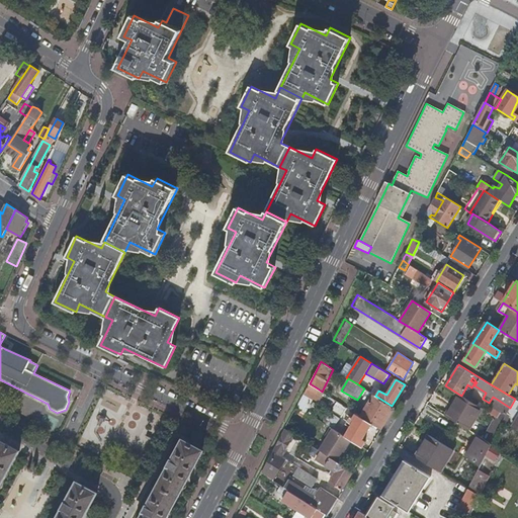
[(306,412),(318,389),(310,383),(297,405),(296,407),(306,412)]
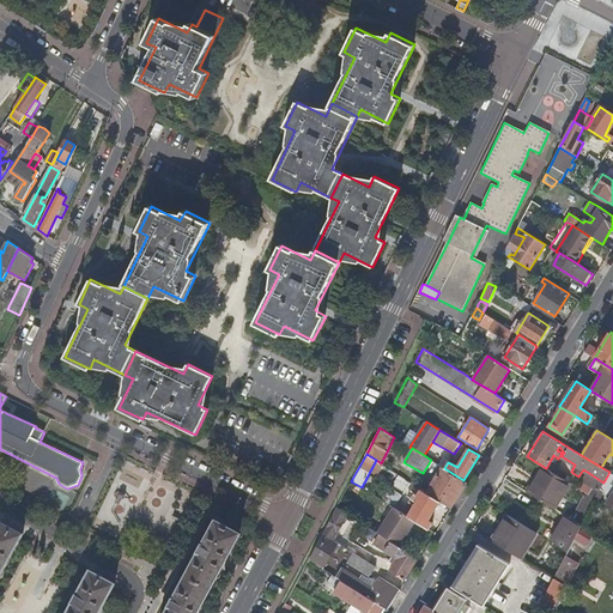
[(546,468),(536,462),(520,487),(546,503),(562,478),(546,468)]
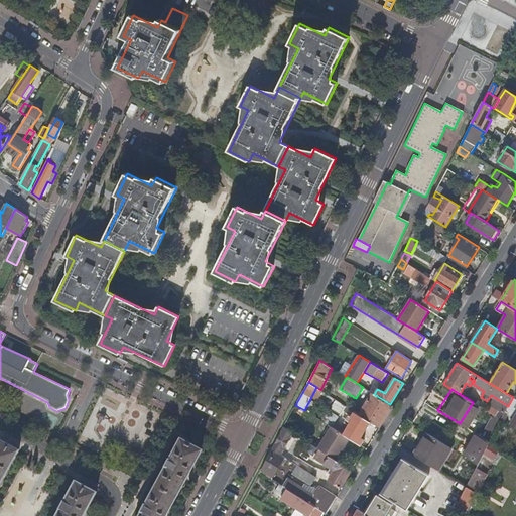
[(373,393),(360,414),(371,421),(380,427),(393,406),(390,404),(374,394),(373,393)]
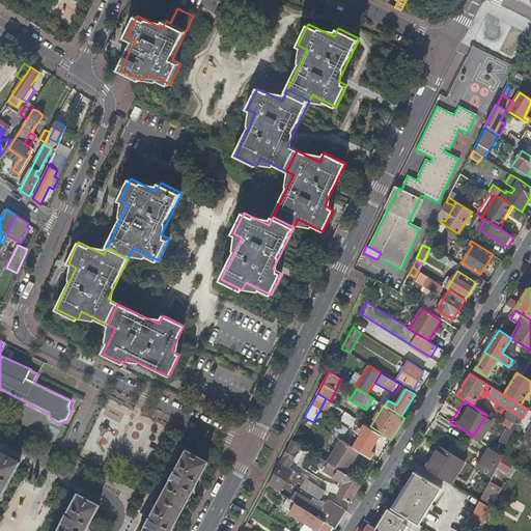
[(506,416),(510,410),(505,407),(501,413),(506,416)]
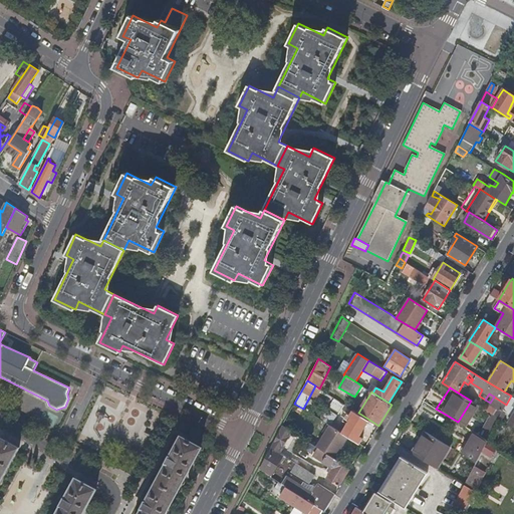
[(500,409),(503,411),(506,405),(494,397),(490,403),(500,409)]
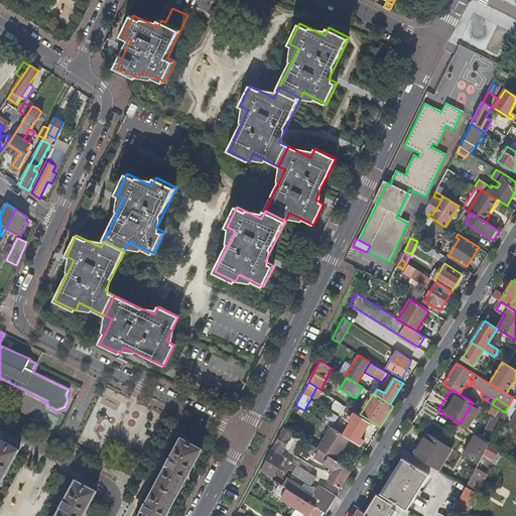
[(336,399),(331,408),(338,412),(343,403),(336,399)]
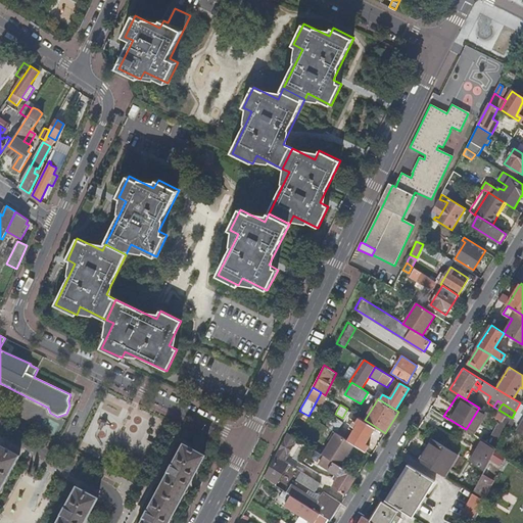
[(522,434),(522,410),(521,414),(522,415),(522,421),(521,424),(512,419),(508,425),(517,431),(522,434)]
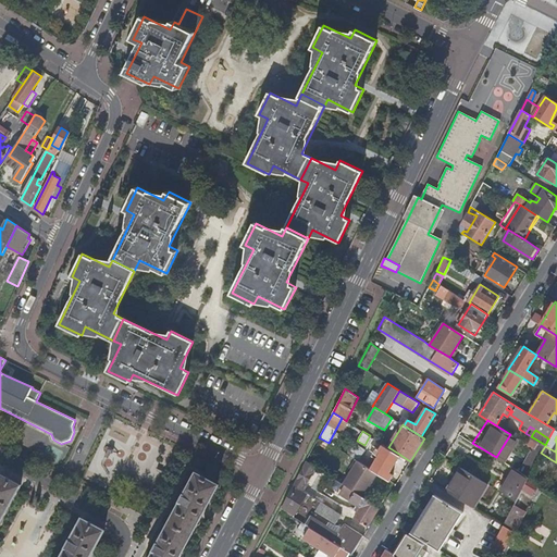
[(390,472),(400,455),(388,447),(383,444),(380,449),(374,446),(371,450),(374,453),(372,456),(378,459),(374,463),(373,466),(368,462),(369,459),(362,456),(359,461),(378,473),(390,481),(394,474),(390,472)]
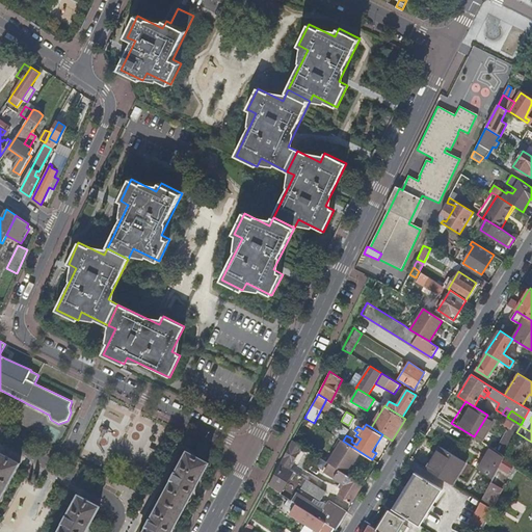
[(505,436),(512,442),(516,432),(513,430),(508,427),(504,436),(505,436)]
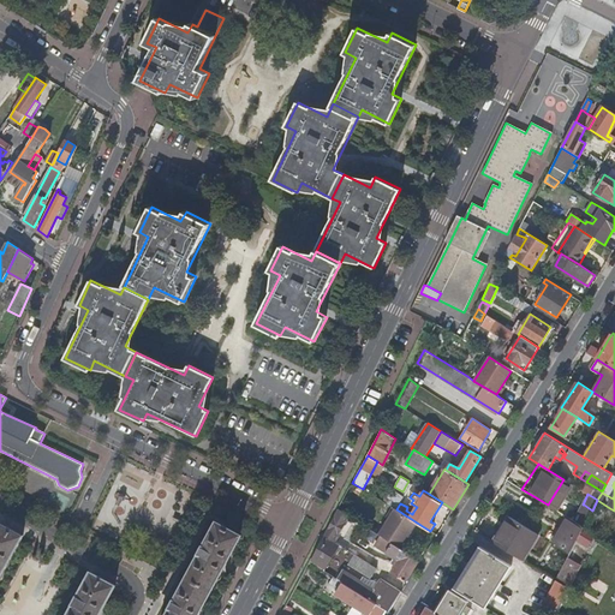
[(342,523),(345,524),(351,515),(339,508),(324,536),(334,542),(340,533),(336,531),(342,523)]
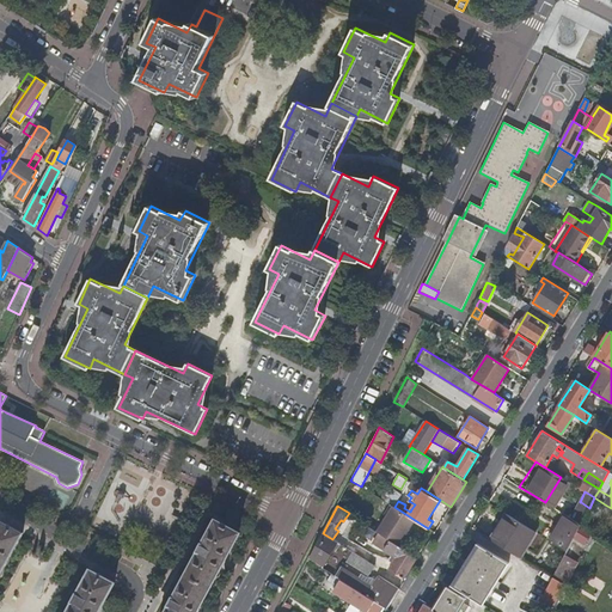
[(410,527),(415,520),(395,507),(379,532),(380,533),(404,548),(410,538),(409,537),(405,536),(410,527)]
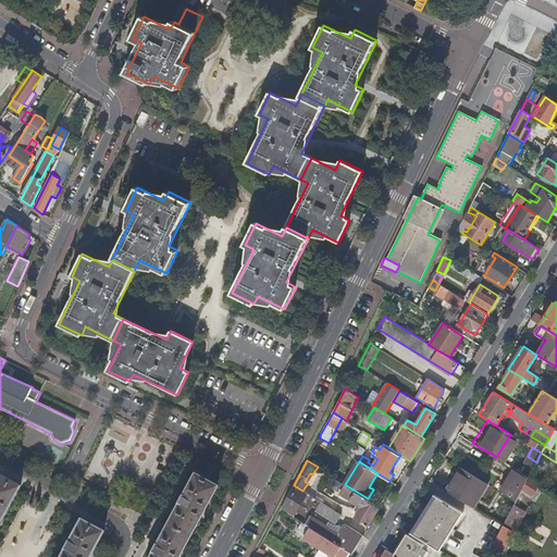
[(472,506),(486,483),(461,468),(447,491),(472,506)]
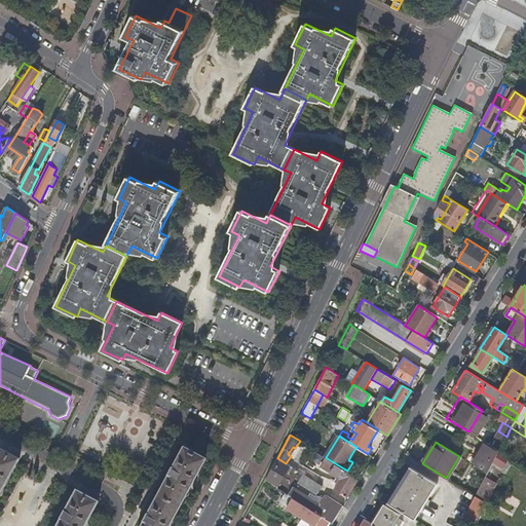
[(486,443),(474,465),(487,474),(493,461),(498,451),(492,446),(486,443)]
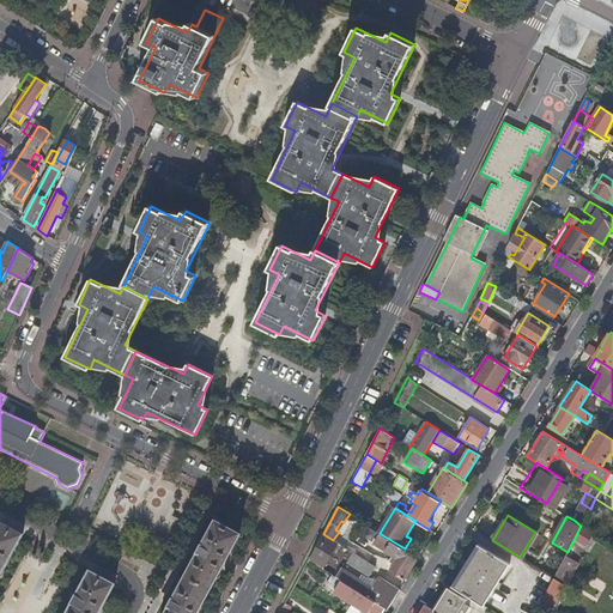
[(0,575),(22,535),(0,522),(0,575)]
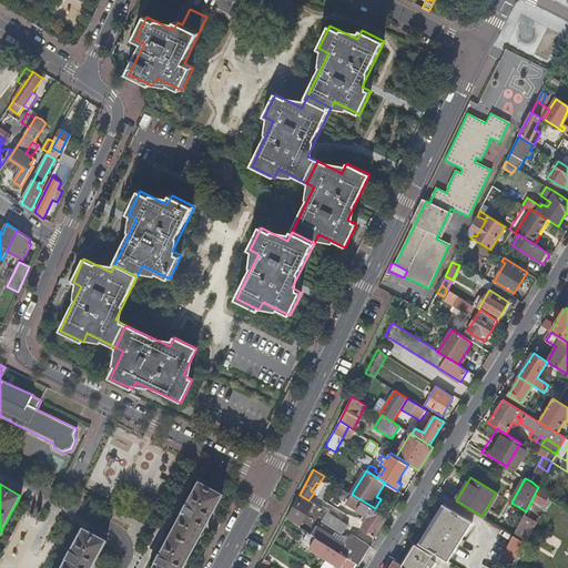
[(159,563),(155,567),(183,567),(222,496),(201,484),(190,505),(188,505),(183,513),(185,513),(162,555),(161,555),(156,563),(159,563)]
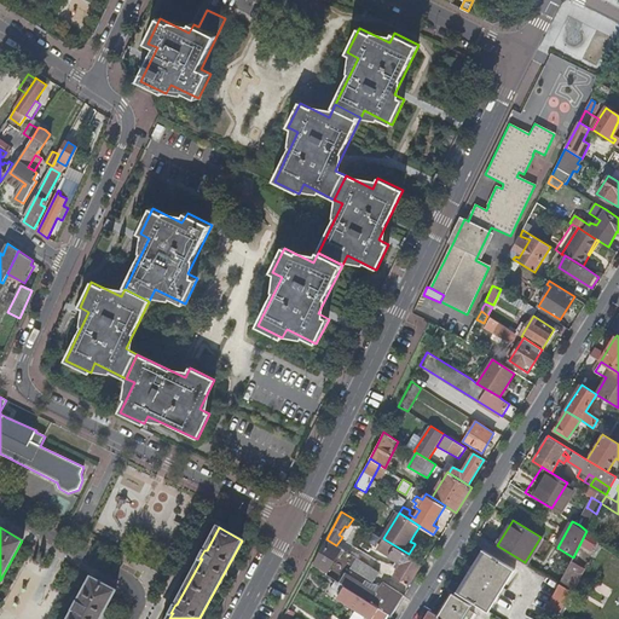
[(590,549),(597,537),(586,531),(580,543),(590,549)]
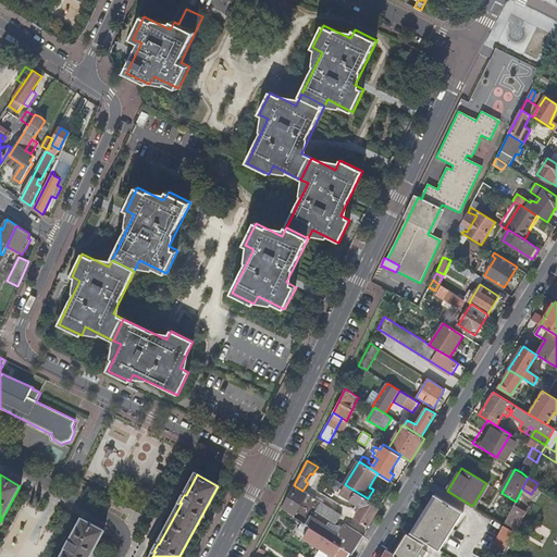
[(307,499),(310,495),(302,491),(294,485),(283,506),(294,512),(304,497),(307,499)]
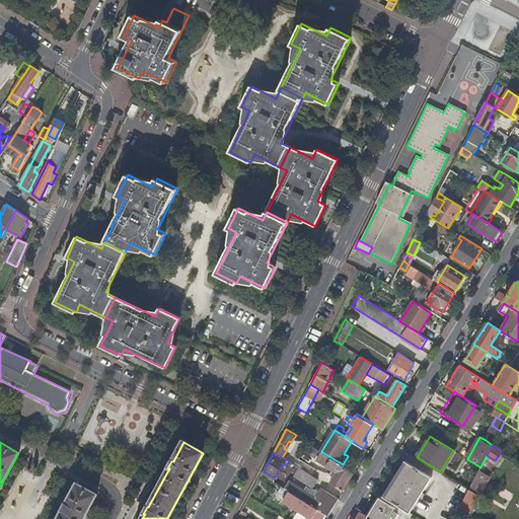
[(343,491),(354,471),(343,464),(322,452),(317,460),(337,472),(330,483),(343,491)]
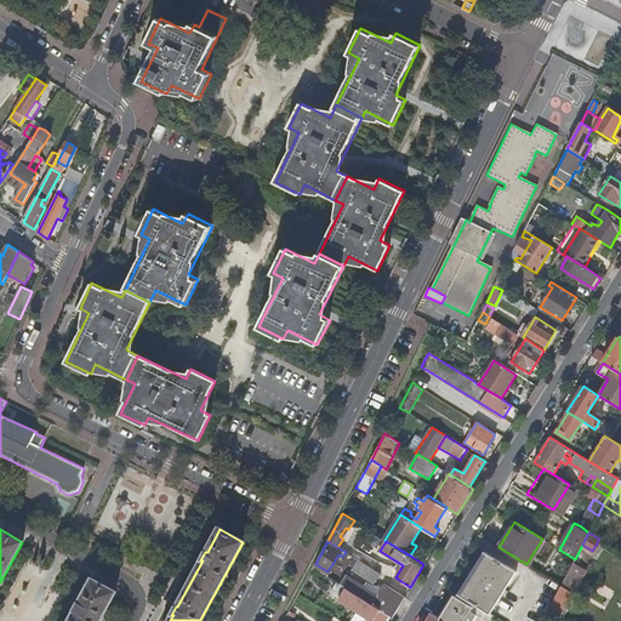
[(486,553),(477,570),(506,587),(517,571),(486,553)]
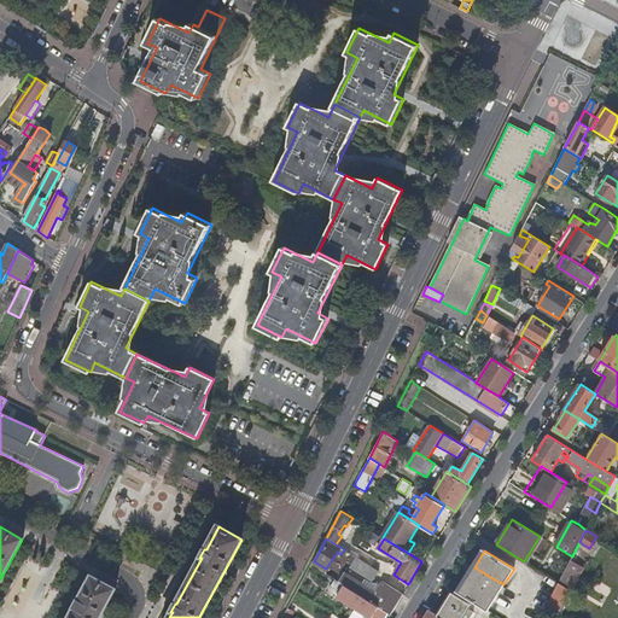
[(373,579),(378,571),(357,558),(351,567),(371,579),(373,579)]
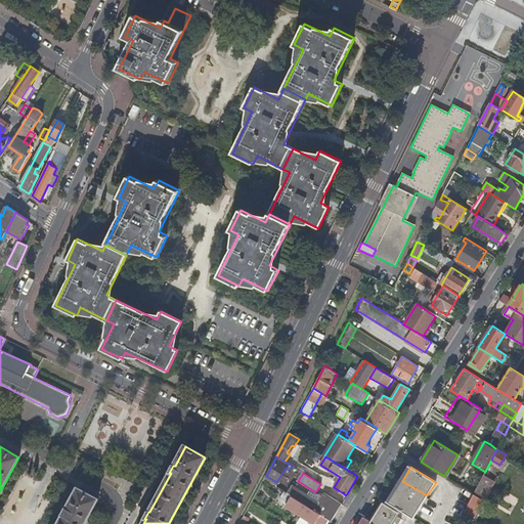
[(495,481),(483,475),(474,492),(473,494),(483,500),(484,501),(495,481)]
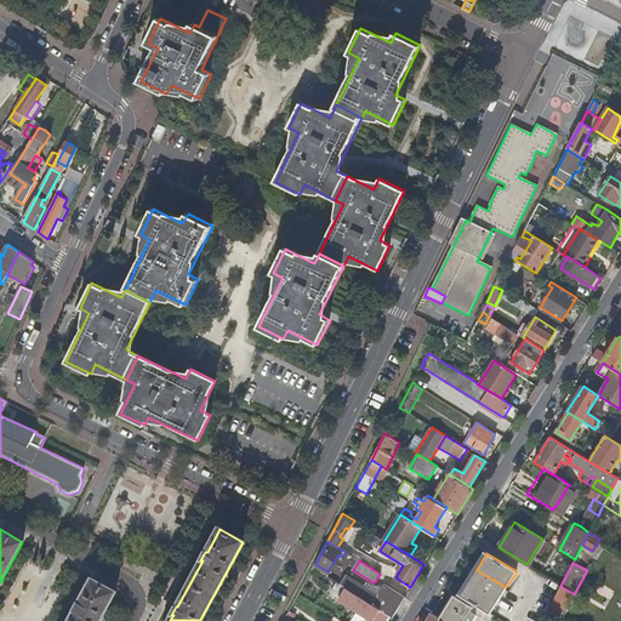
[(490,614),(506,587),(477,570),(461,596),(490,614)]
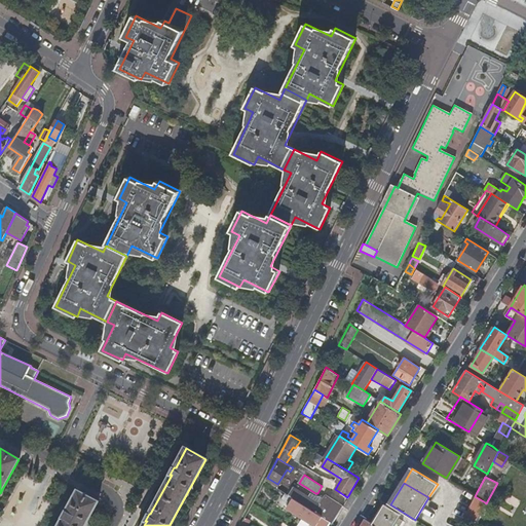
[(327,494),(324,499),(321,504),(308,496),(293,487),(289,494),(293,498),(332,522),(333,523),(344,505),(327,494)]
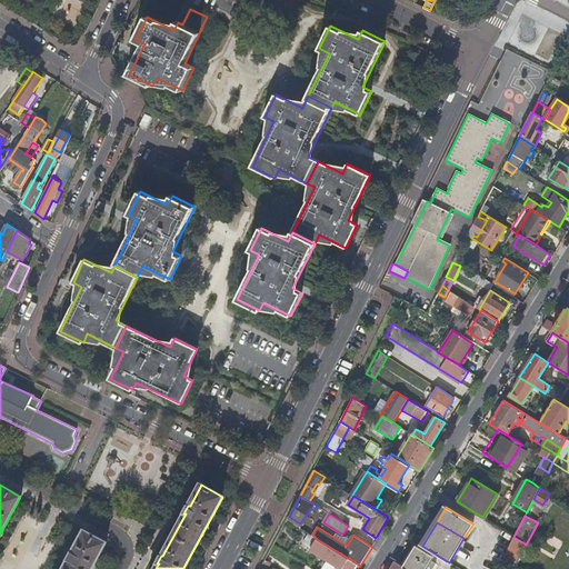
[(90,568),(106,541),(85,529),(72,551),(71,550),(67,558),(68,559),(62,568),(90,568)]
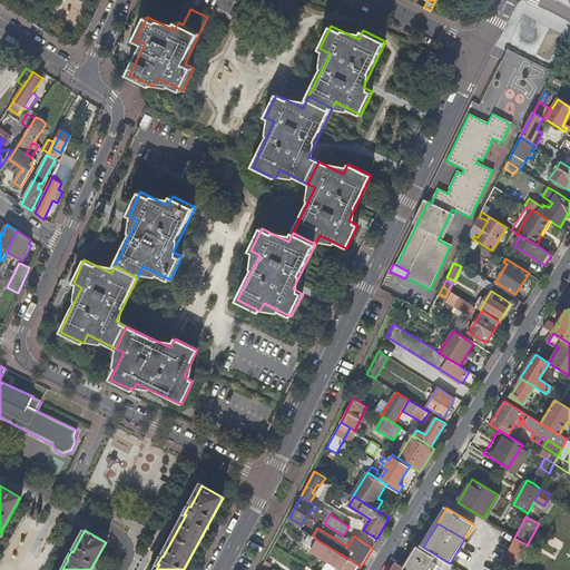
[(347,547),(351,541),(336,533),(334,538),(347,547)]
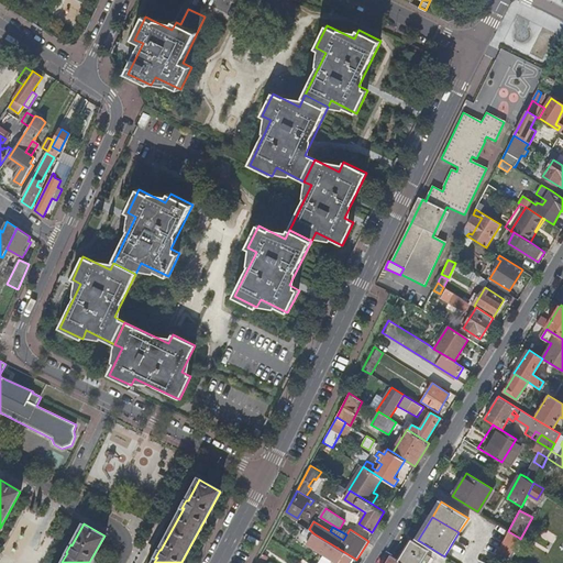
[(506,562),(519,538),(508,531),(496,555),(506,562)]
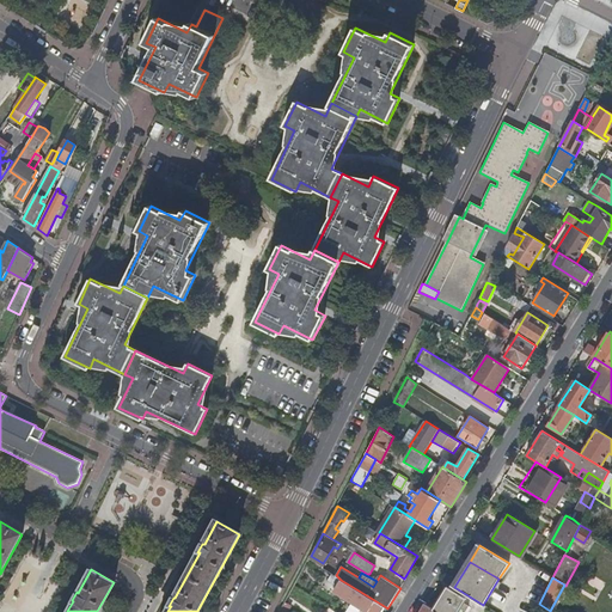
[(369,611),(383,611),(386,607),(341,580),(335,591),(354,601),(362,607),(369,611)]
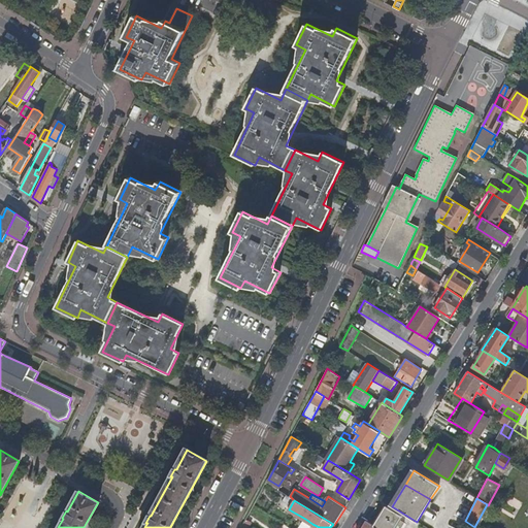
[(386,505),(374,525),(377,527),(395,527),(402,517),(386,505)]
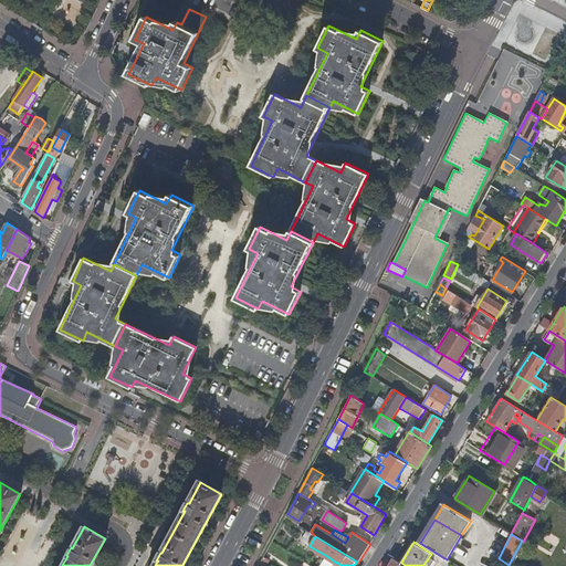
[(332,565),(335,562),(327,556),(321,565),(332,565)]
